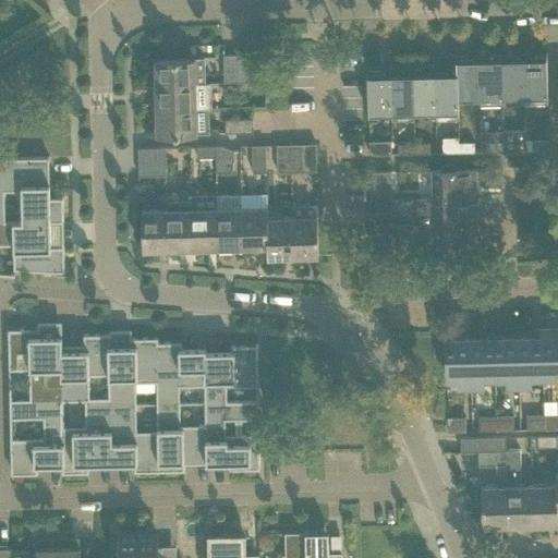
[(544,53),(522,53),(523,104),(547,102),(546,49),(544,49),(544,53)]
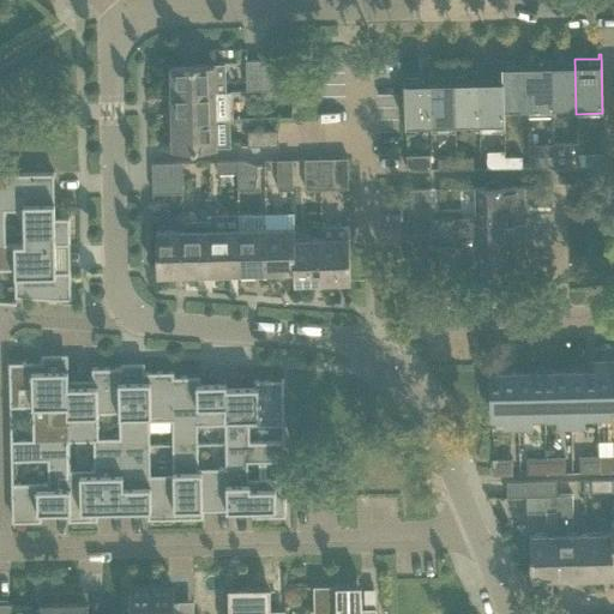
[(528,107),(527,60),(503,61),(503,56),(500,56),(501,76),(501,107),(528,107)]
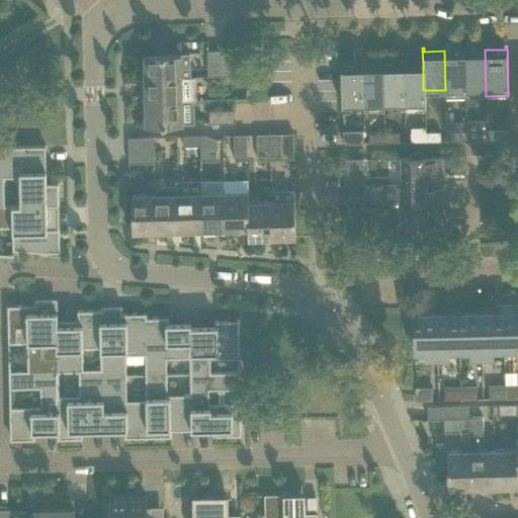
[(221,76),(220,50),(207,51),(207,76),(221,76)]
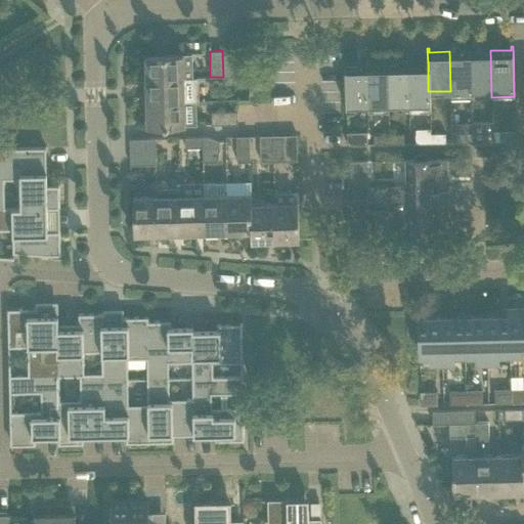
[(235,50),(222,50),(223,77),(235,76),(235,50)]
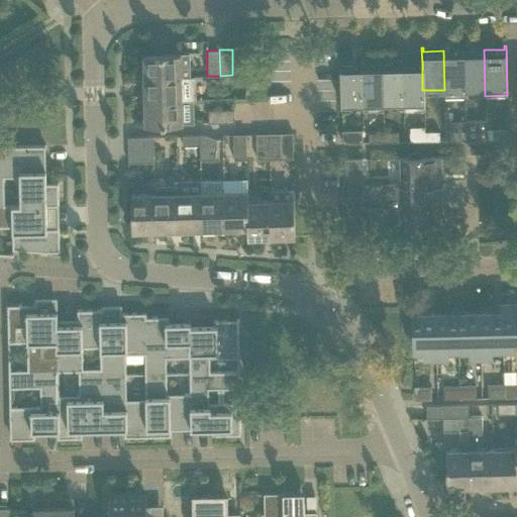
[(485,96),(484,49),(463,50),(464,96),(485,96)]
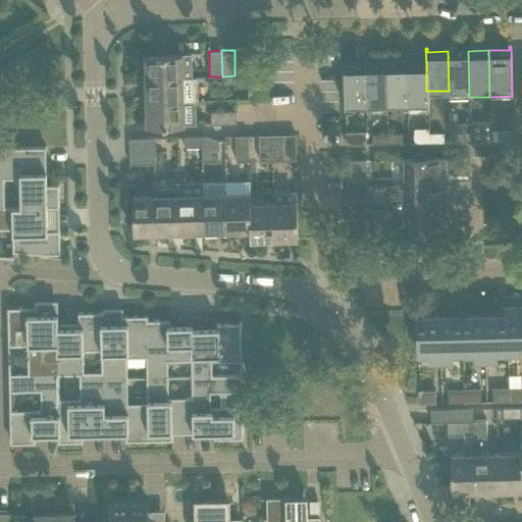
[(468,51),(448,51),(449,91),(449,98),(469,97),(468,51)]
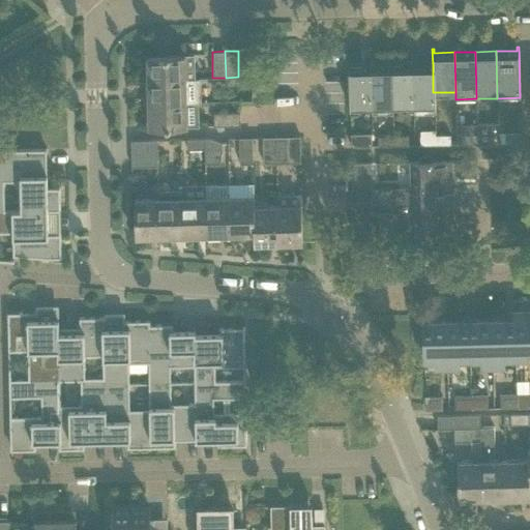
[(195,55),(184,55),(184,54),(147,55),(148,79),(185,79),(195,79),(195,55)]
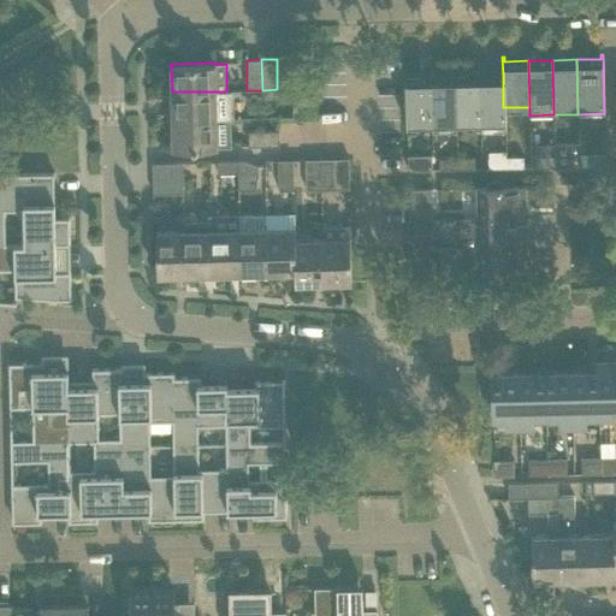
[(431,124),(430,77),(406,78),(406,73),(404,73),(406,124),(431,124)]
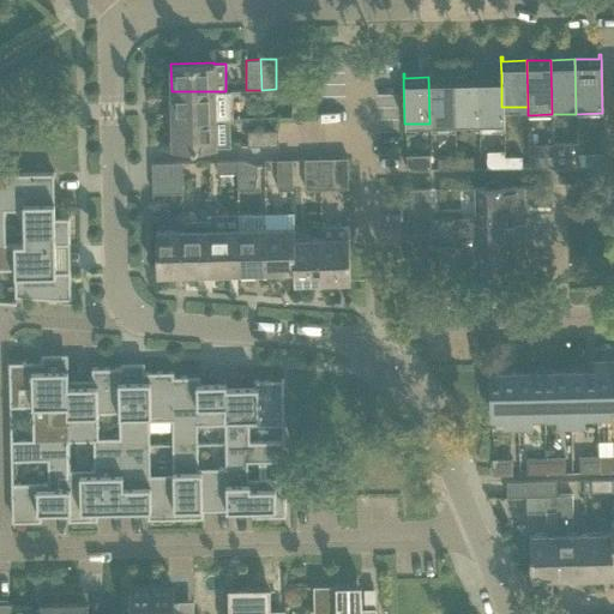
[(453,77),(453,122),(479,122),(477,76),(453,77)]
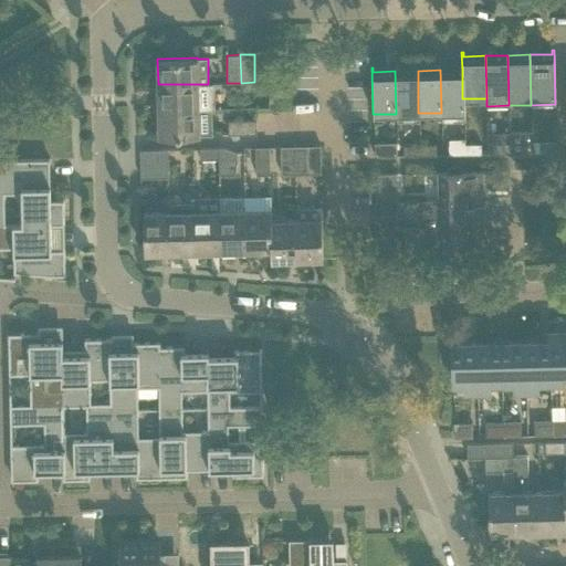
[(462,70),(440,70),(441,113),(464,112),(464,98),(462,98),(462,70)]
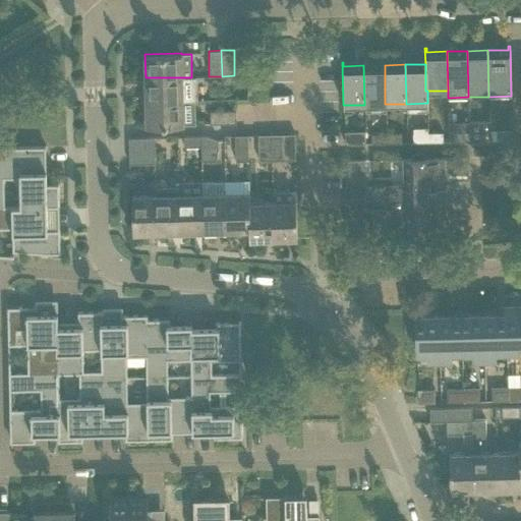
[(385,65),(363,65),(364,105),(364,112),(386,112),(385,104),(385,65)]
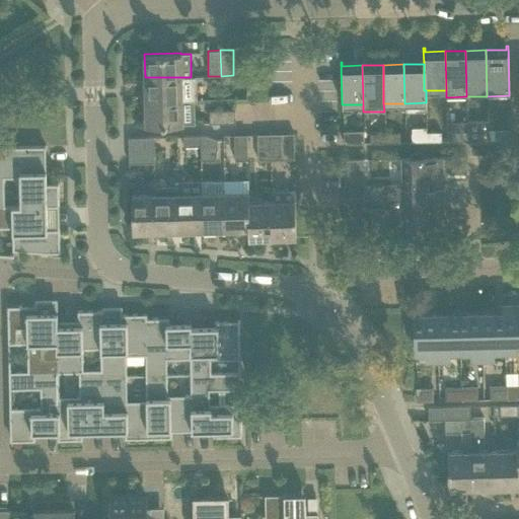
[(181,77),(145,77),(145,101),(181,100),(192,100),(191,77),(181,77)]
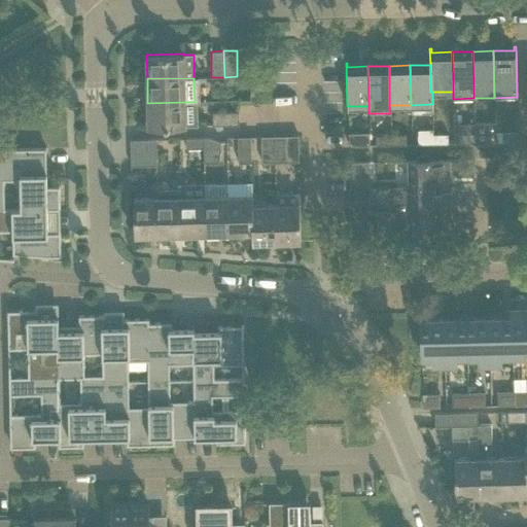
[(184,102),(147,103),(148,127),(185,126),(184,102)]
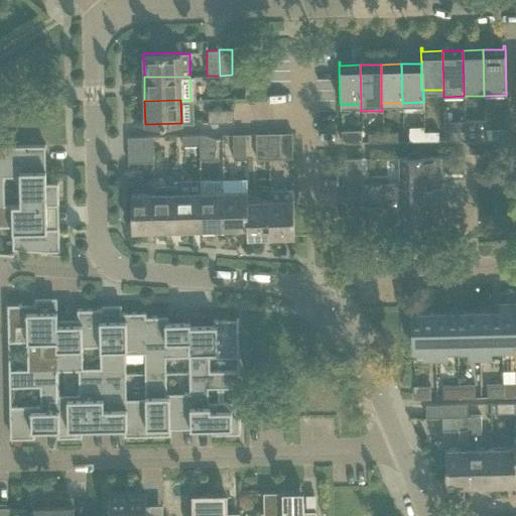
[(233,109),(208,110),(208,122),(234,122),(233,109)]
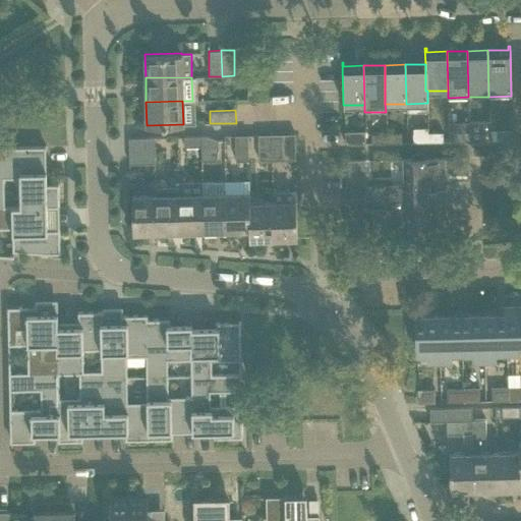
[(489,121),(468,121),(469,131),(469,140),(490,140),(489,121)]
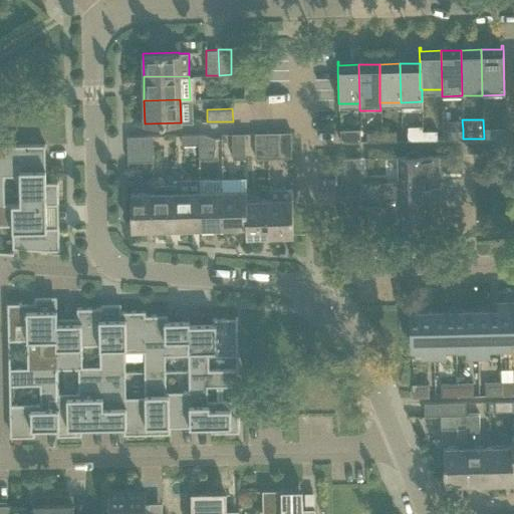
[(339,129),(339,142),(360,142),(360,129),(339,129)]
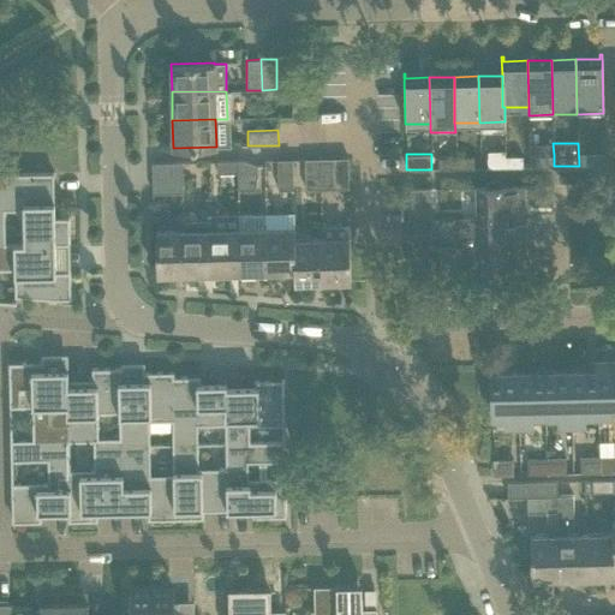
[(586,155),(586,166),(604,165),(604,154),(586,155)]
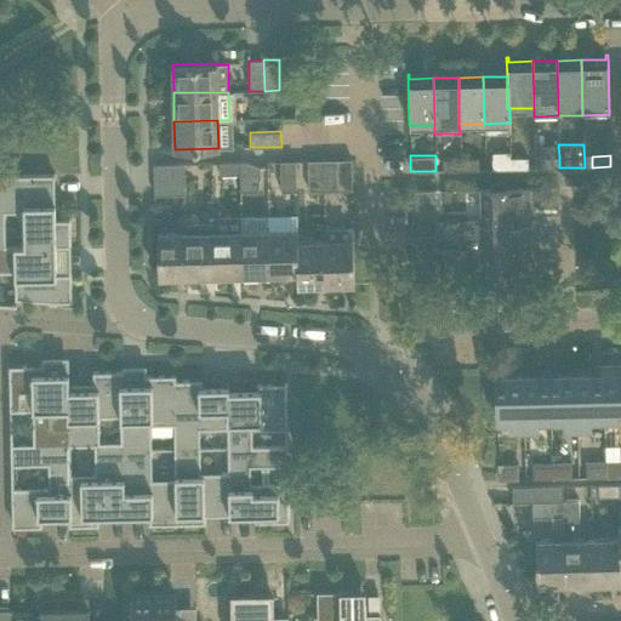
[(559,157),(541,158),(541,167),(559,167),(559,157)]
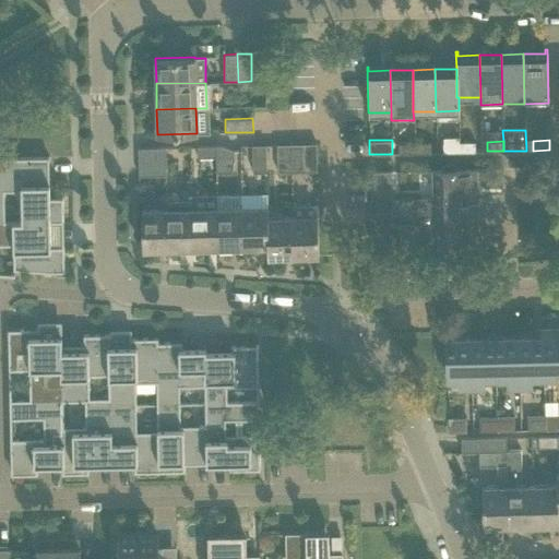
[(459,142),(443,142),(443,152),(459,152),(459,142)]
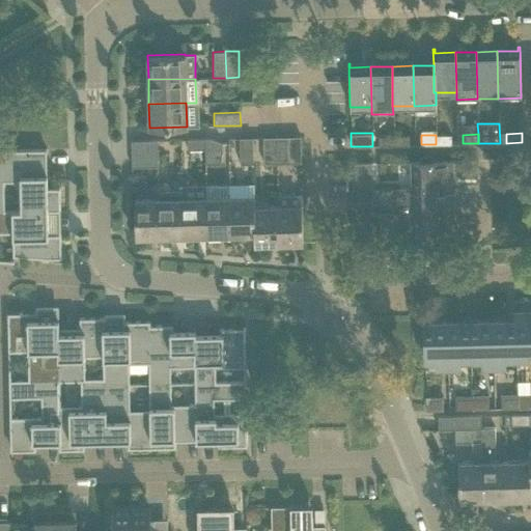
[(451,135),(436,135),(436,144),(451,144),(451,135)]
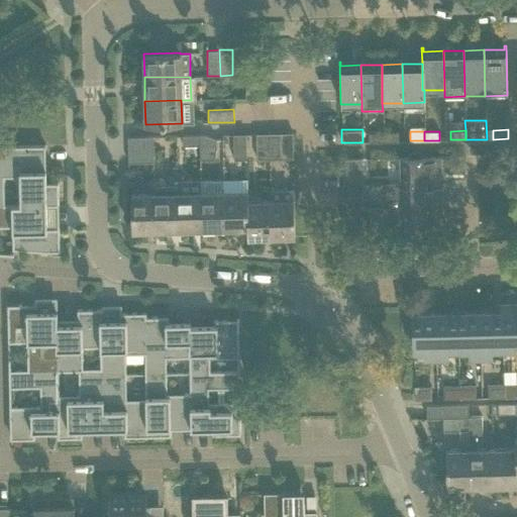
[(268,133),(269,159),(293,158),(292,132),(268,133)]
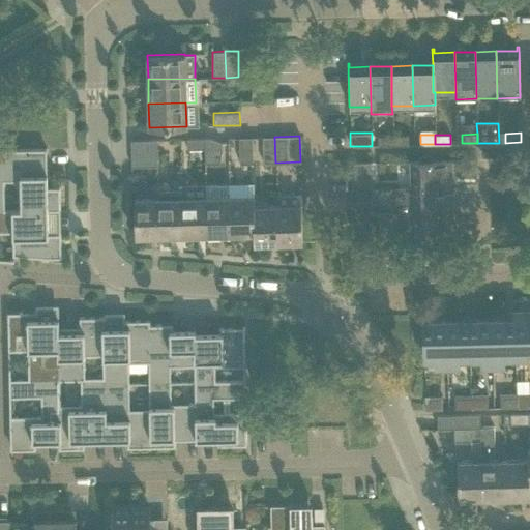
[(393,136),(378,136),(378,145),(393,145),(393,136)]
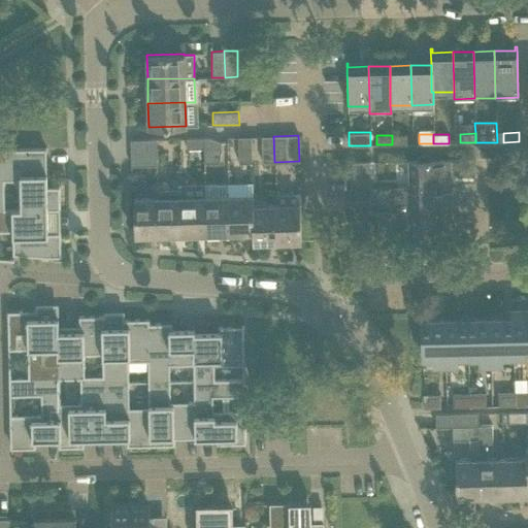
[(406,135),(392,135),(392,144),(406,144),(406,135)]
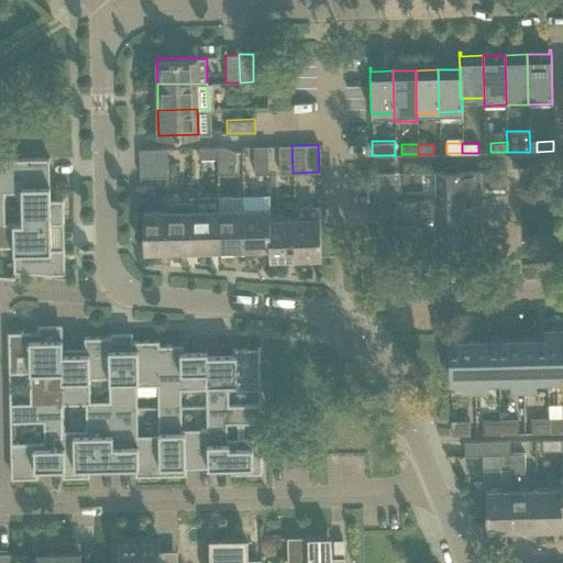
[(268,173),(268,167),(267,145),(254,146),(254,174),(268,173)]
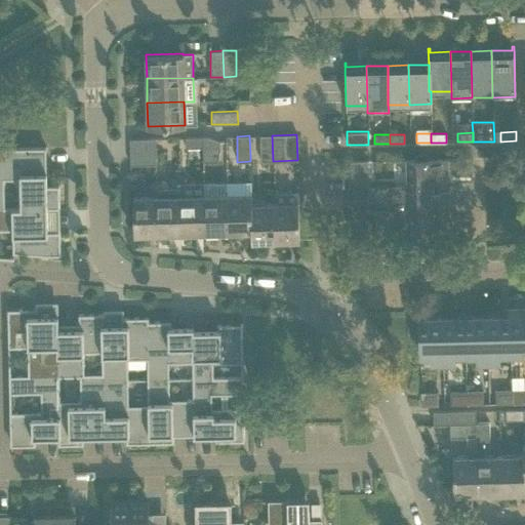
[(273,161),(272,135),(259,135),(260,161),(273,161)]
